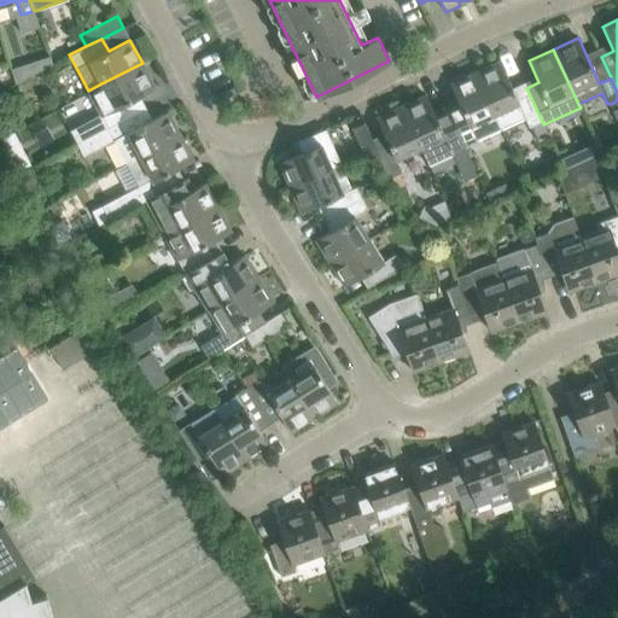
[(48,57),(29,63),(33,74),(51,64),(48,57)]
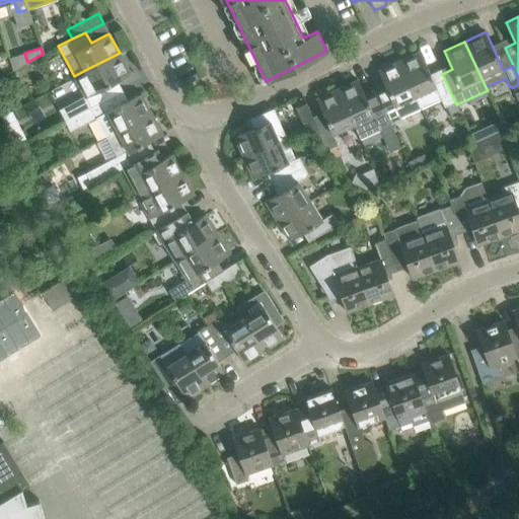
[(420,51),(398,61),(420,107),(441,98),(445,106),(446,106),(450,116),(459,112),(456,104),(442,74),(432,78),(420,51)]
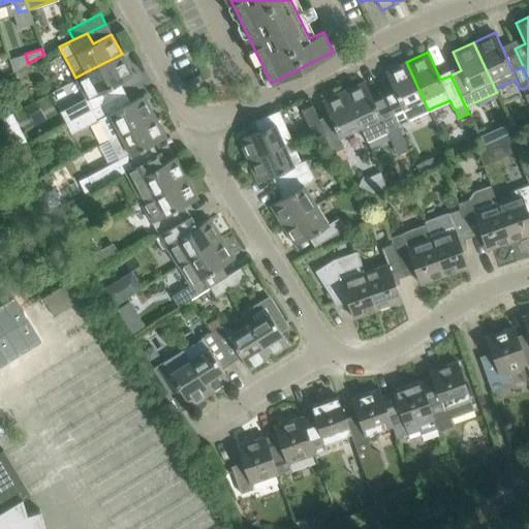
[(133,75),(122,54),(87,71),(75,78),(86,97),(92,110),(124,91),(120,83),(133,75)]
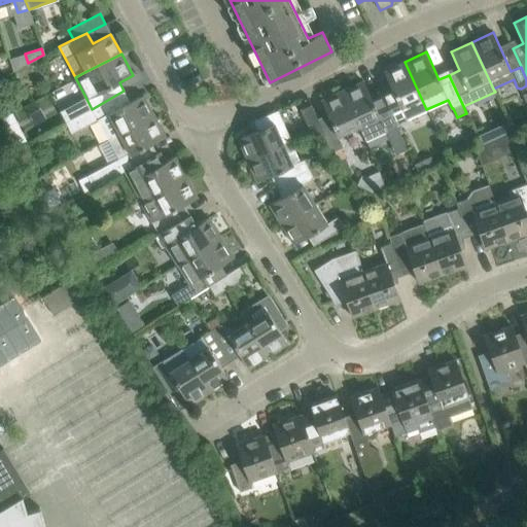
[(380,92),(382,96),(395,124),(426,109),(405,62),(384,71),(393,92),(383,96),(381,92),(380,92)]
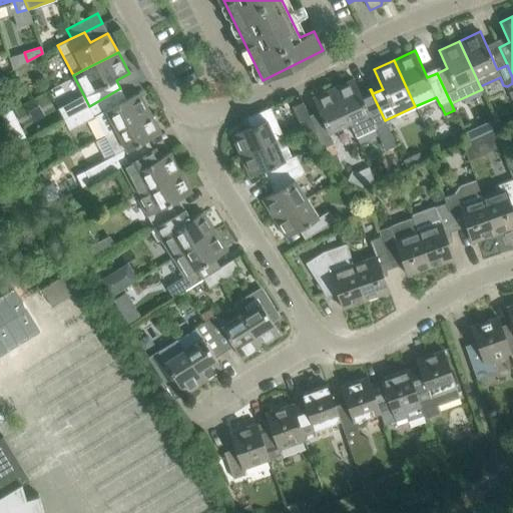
[(372,93),(363,98),(354,79),(333,88),(349,122),(370,113),(375,124),(385,120),(372,93)]
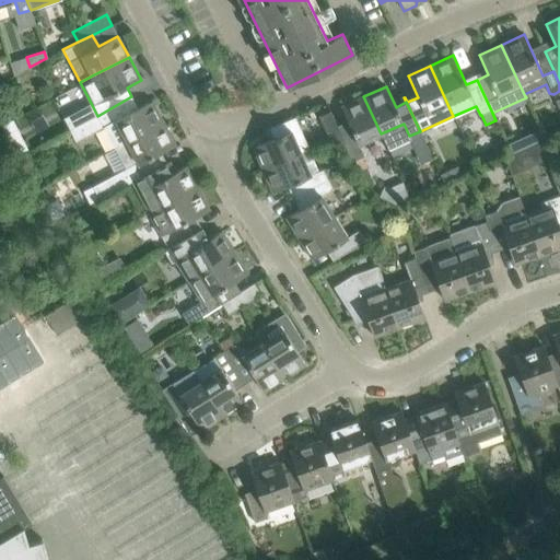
[(131,96),(97,116),(70,130),(76,141),(103,126),(114,148),(163,121),(152,101),(138,108),(131,96)]
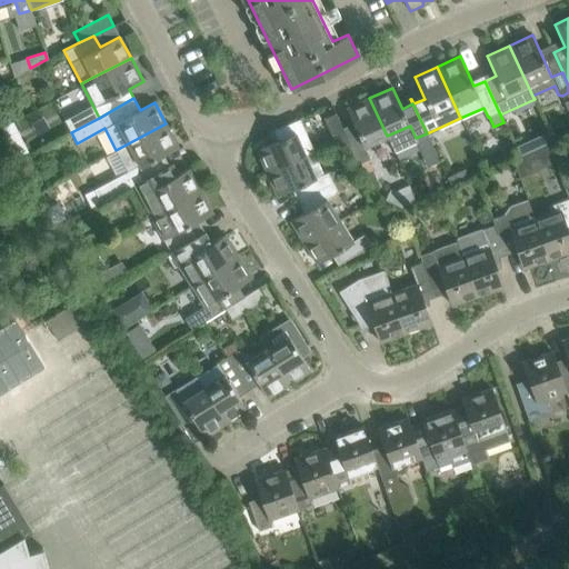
[(357,131),(346,136),(352,149),(356,156),(355,156),(362,175),(372,170),(367,160),(370,159),(366,151),(363,147),(387,136),(369,98),(347,108),(357,131)]
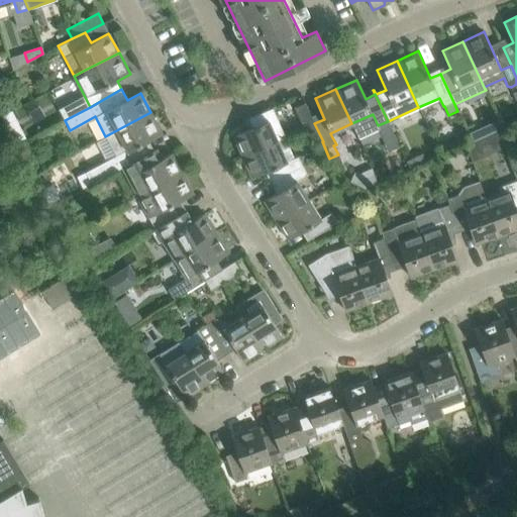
[(305,103),(294,108),(309,140),(319,135),(320,135),(317,128),(313,121),(311,116),(305,103)]
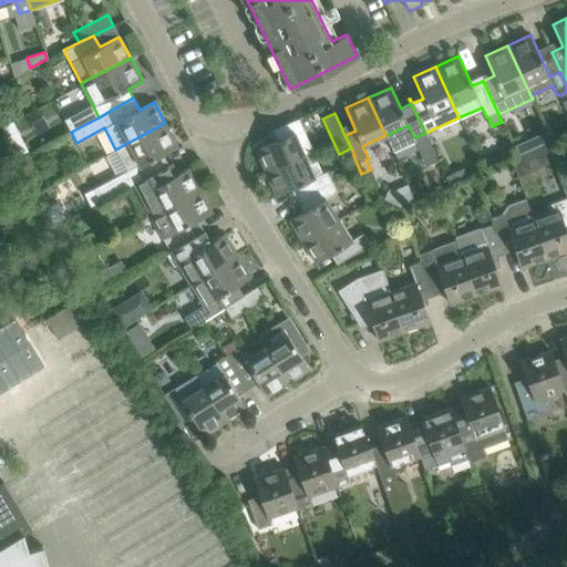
[(277,140),(256,148),(266,172),(305,154),(313,151),(299,117),(272,130),(277,140)]
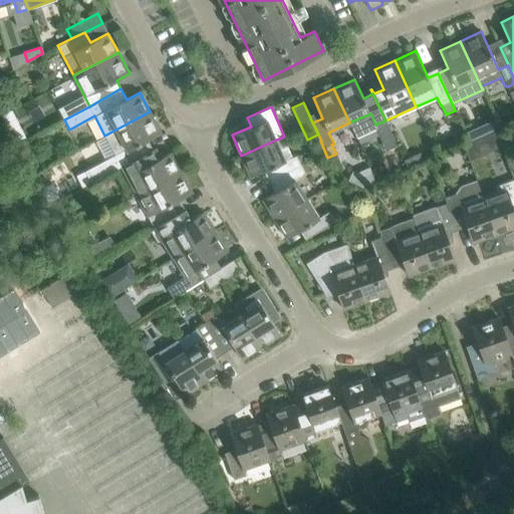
[(11,109),(1,115),(6,124),(16,118),(11,109)]
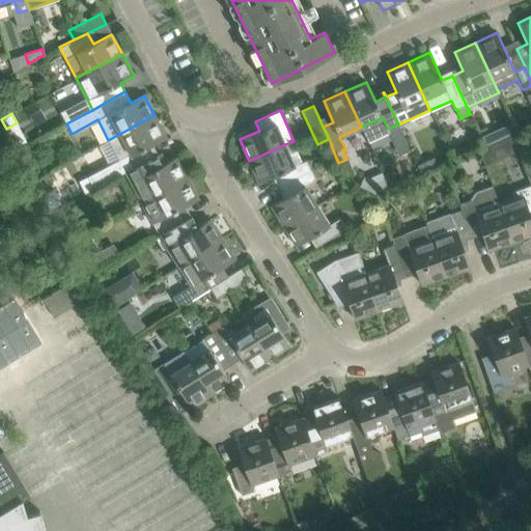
[(155,115),(108,140),(118,160),(79,182),(84,193),(124,171),(152,157),(147,146),(166,137),(155,115)]
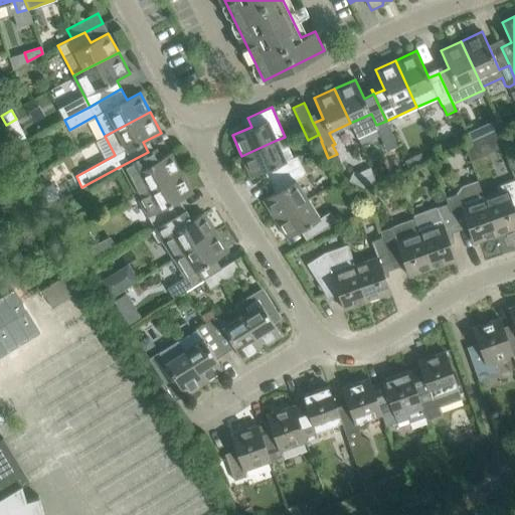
[(21,129),(11,135),(16,144),(26,139),(21,129)]
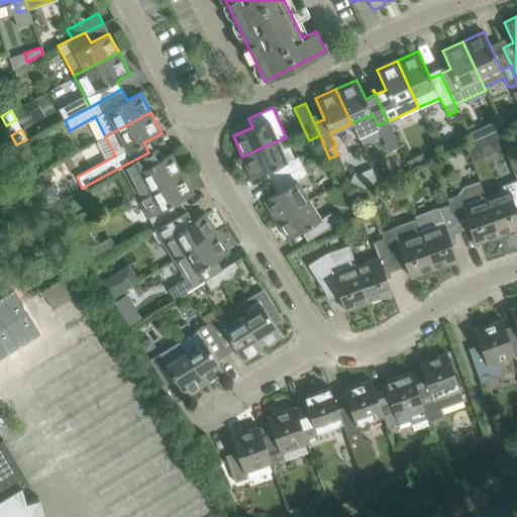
[(477,129),(468,133),(473,142),(481,138),(477,129)]
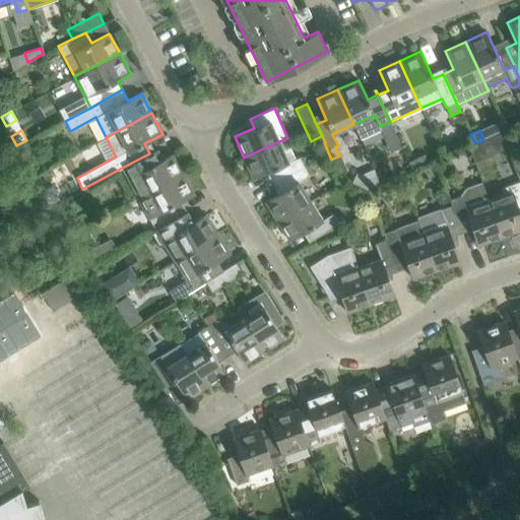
[(279,141),(244,157),(253,179),(272,171),(276,181),(285,176),(305,166),(300,157),(288,163),(279,143),(279,141)]
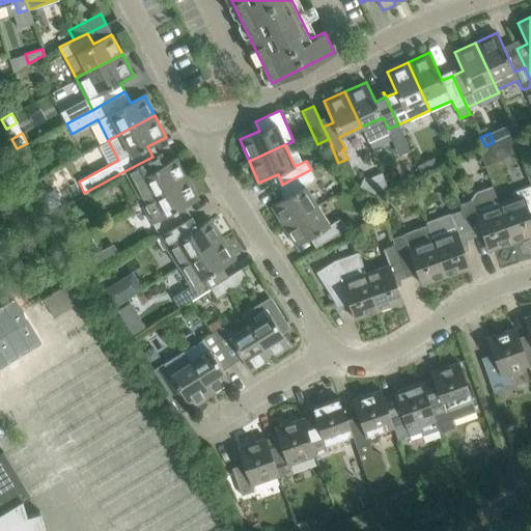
[(34,157),(28,145),(18,151),(23,162),(34,157)]
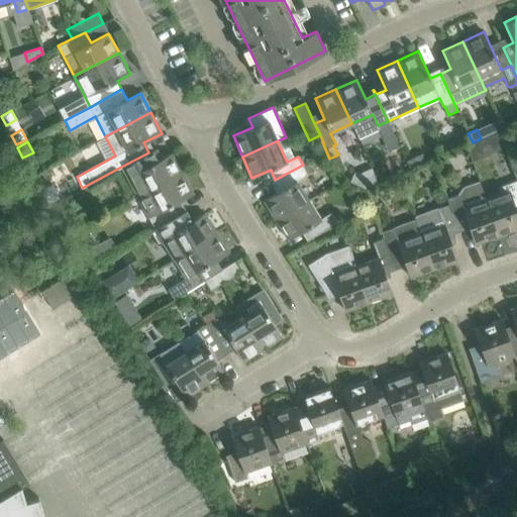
[(478,141),(467,146),(473,162),(485,157),(478,141)]
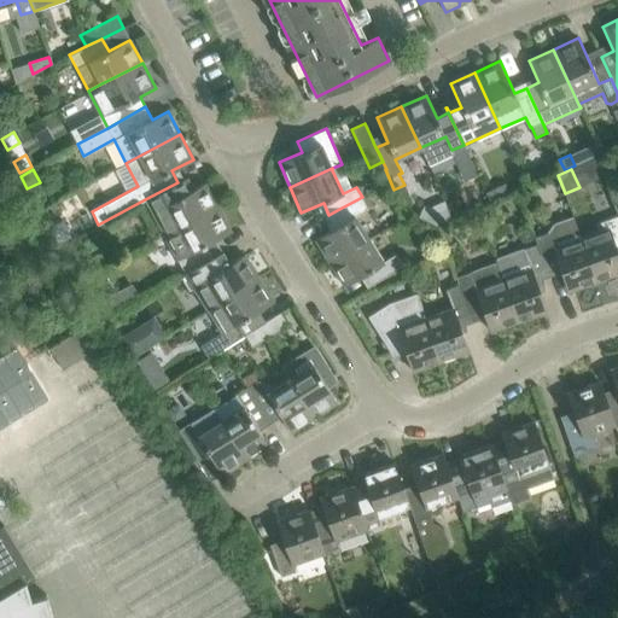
[(477,181),(467,192),(467,205),(484,198),(477,181)]
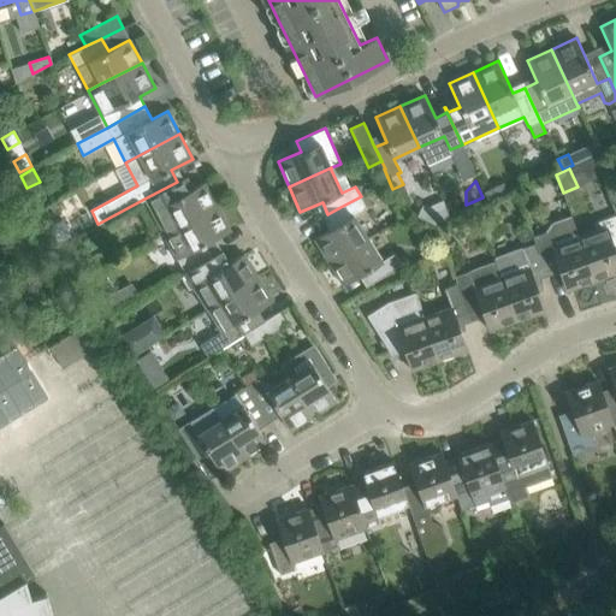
[(144,199),(164,235),(176,227),(217,206),(205,183),(183,194),(177,182),(144,199)]
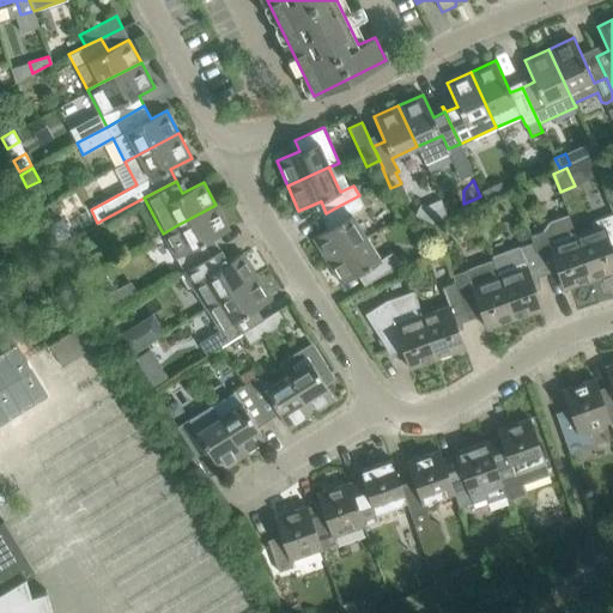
[(501,181),(481,190),(486,200),(504,190),(501,181)]
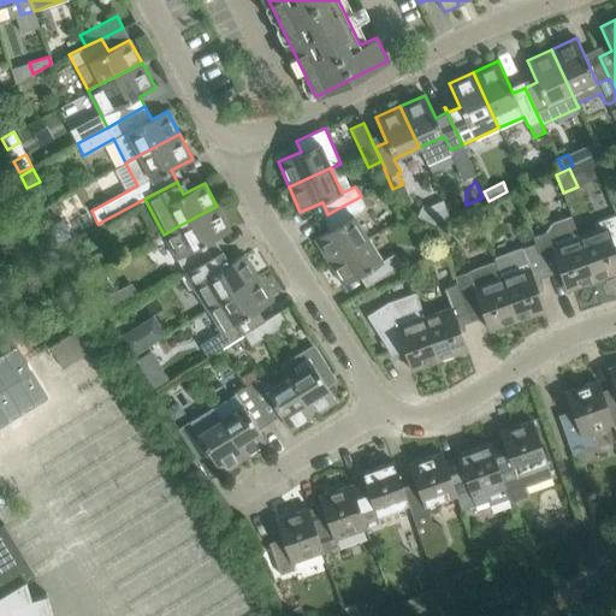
[(353,215),(366,207),(371,205),(365,194),(361,196),(338,208),(327,214),(335,226),(314,240),(329,261),(355,246),(367,237),(353,215)]
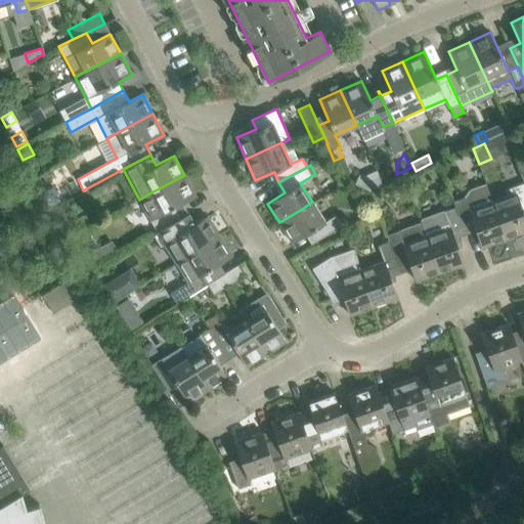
[(359,173),(354,183),(369,190),(382,184),(376,171),(364,175),(359,173)]
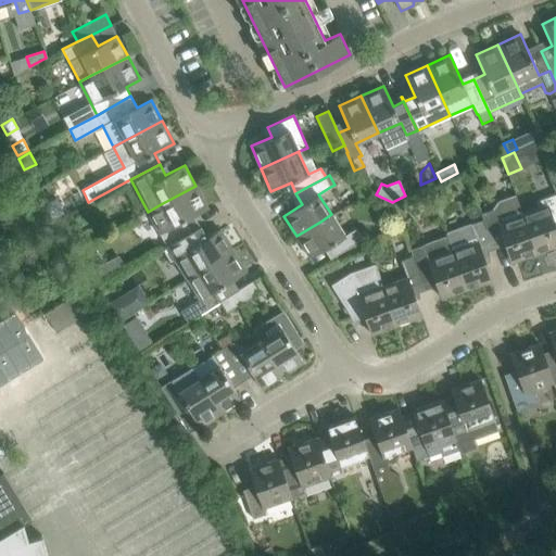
[(165,245),(199,226),(193,216),(207,209),(196,186),(159,205),(148,212),(159,232),(165,245)]
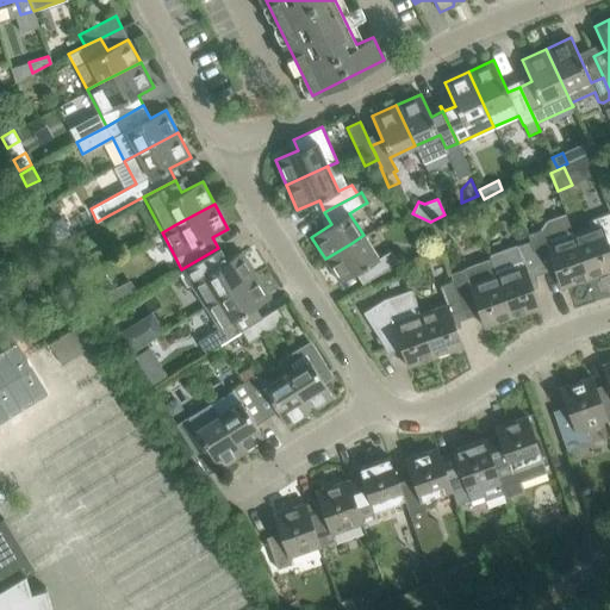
[(589,229),(573,235),(589,278),(609,269),(609,251),(608,244),(609,243),(609,213),(589,222),(589,229)]
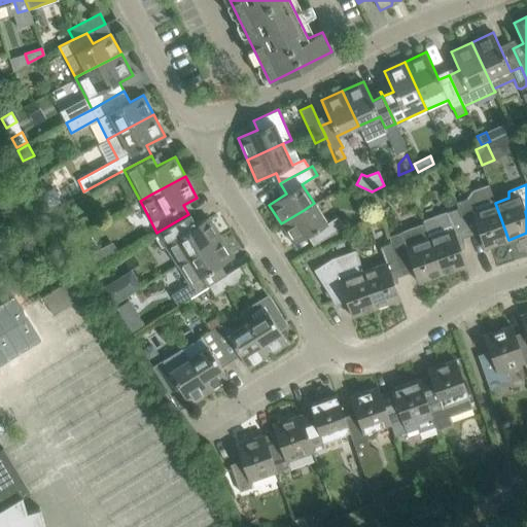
[(454,203),(457,209),(465,233),(478,229),(485,248),(508,240),(495,203),(494,203),(488,185),(471,190),(465,199),(454,203)]
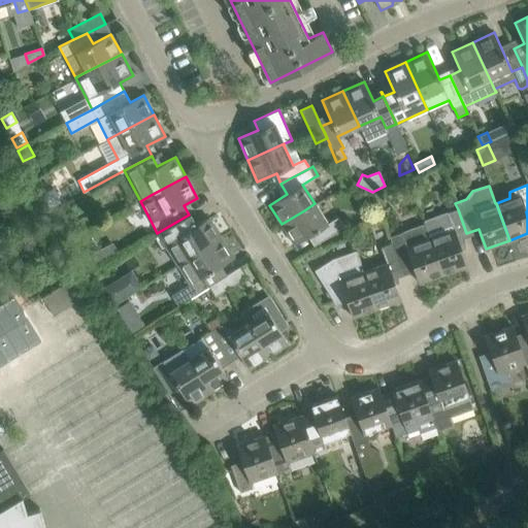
[(304,210),(282,224),(294,244),(311,234),(318,244),(344,228),(337,218),(336,217),(327,223),(315,203),(304,210)]
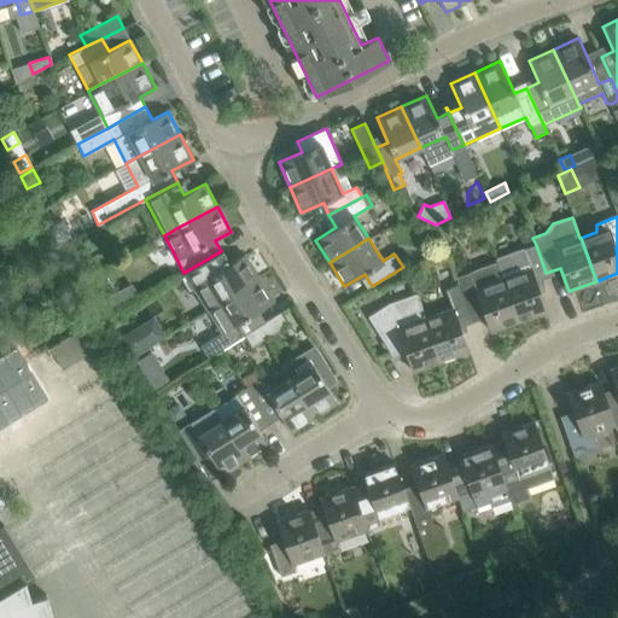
[(524,250),(496,260),(518,321),(546,312),(534,277),(546,273),(536,245),(524,250)]
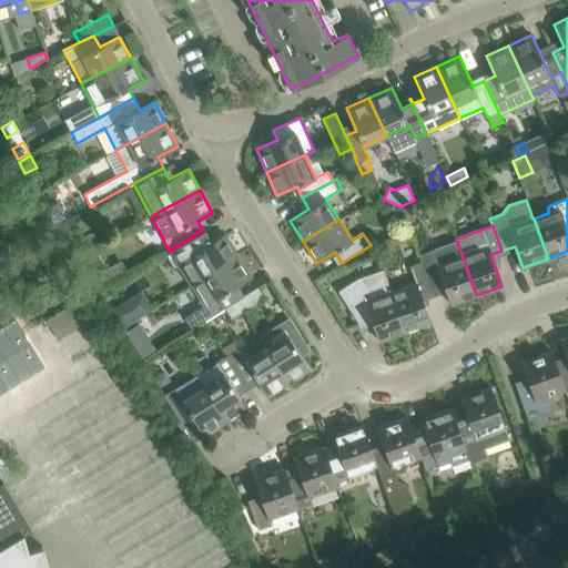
[(224,234),(210,243),(203,231),(169,251),(165,253),(173,266),(176,264),(190,285),(237,255),(224,234)]
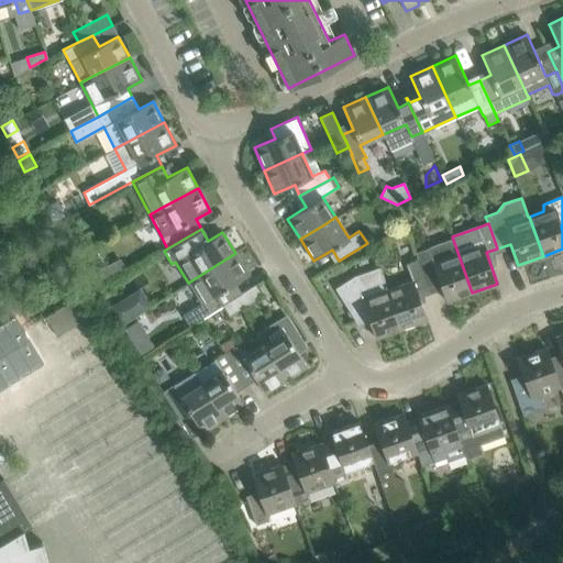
[(451,239),(416,253),(427,285),(439,280),(446,301),(472,293),(452,236),(451,236),(451,239)]
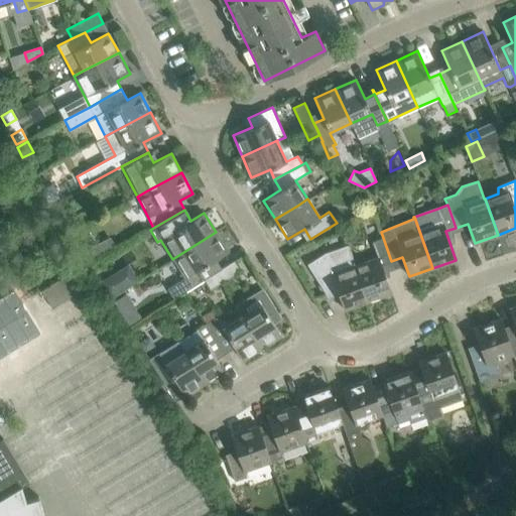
[(217,271),(212,262),(228,252),(216,232),(172,259),(183,277),(166,288),(173,298),(203,280),(217,271)]
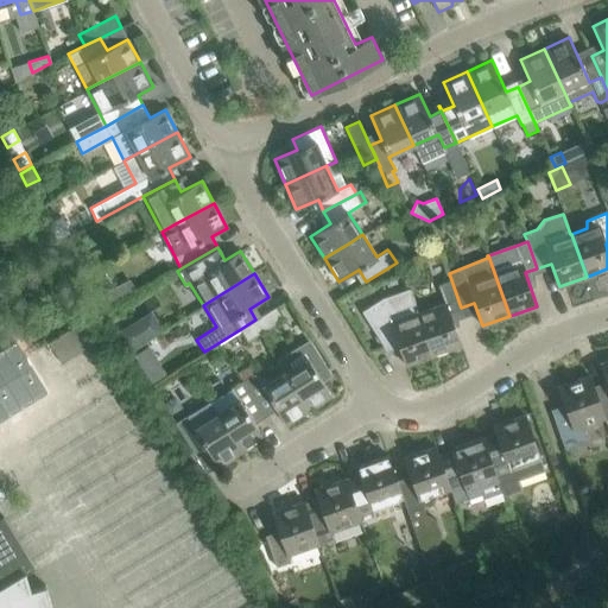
[(444,302),(418,311),(434,355),(461,346),(449,312),(461,308),(449,273),(448,273),(450,280),(438,285),(444,302)]
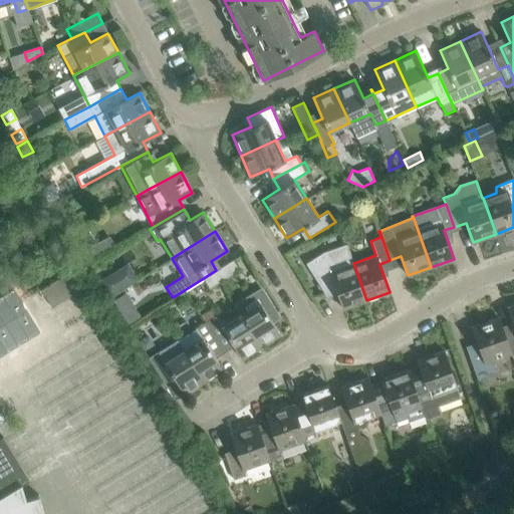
[(96,242),(84,248),(89,258),(101,252),(96,242)]
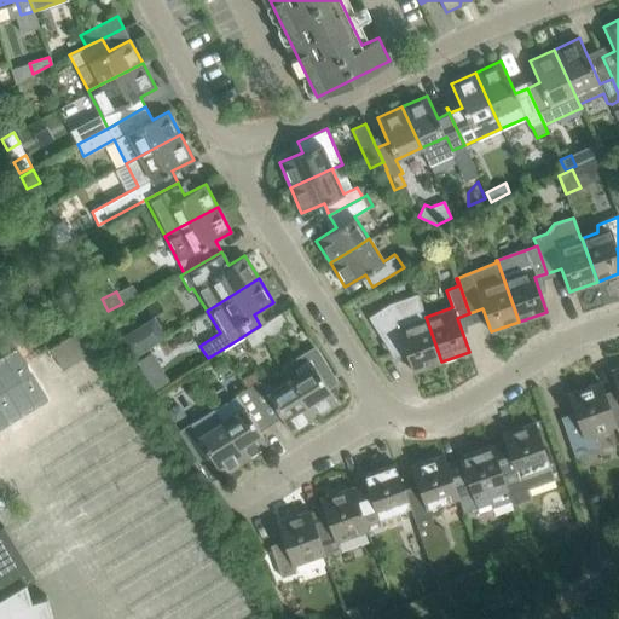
[(441,362),(426,317),(417,294),(388,304),(369,317),(394,358),(406,353),(414,372),(441,362)]
